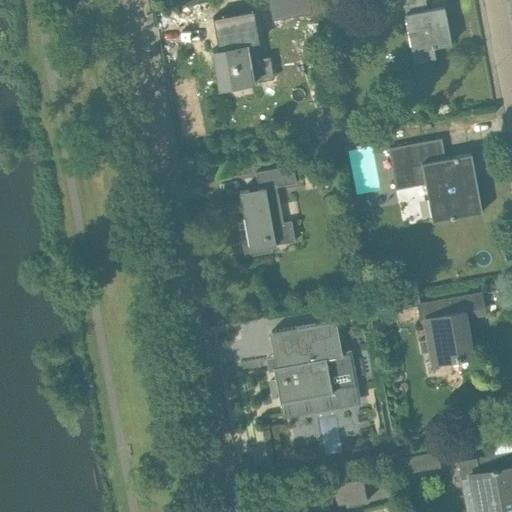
[(308,0),(267,0),(271,20),(311,13),(308,0)]
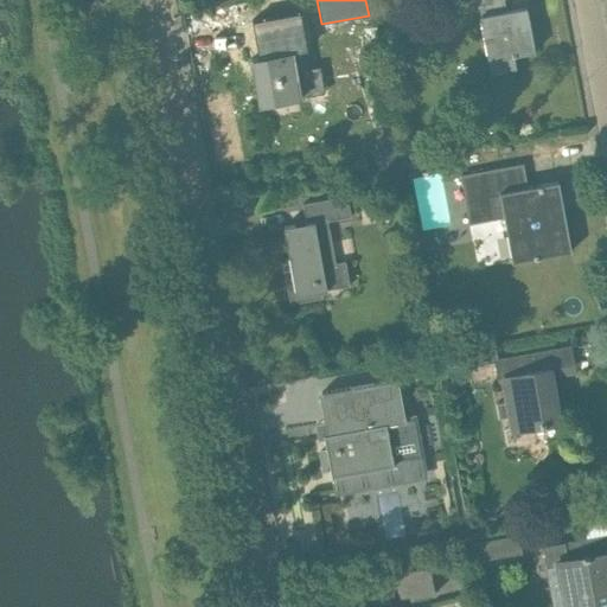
[(496,31),(499,50),(503,49),(506,68),(518,65),(518,66),(531,64),(530,57),(544,55),(538,25),(530,26),(530,25),(528,25),(526,19),(528,18),(525,4),(523,0),(448,0),(451,10),(455,8),(458,23),(460,33),(459,33),(460,38),(462,38),(462,37),(472,34),(473,39),(474,38),(474,36),(478,34),(479,38),(480,37),(480,33),(496,31)]
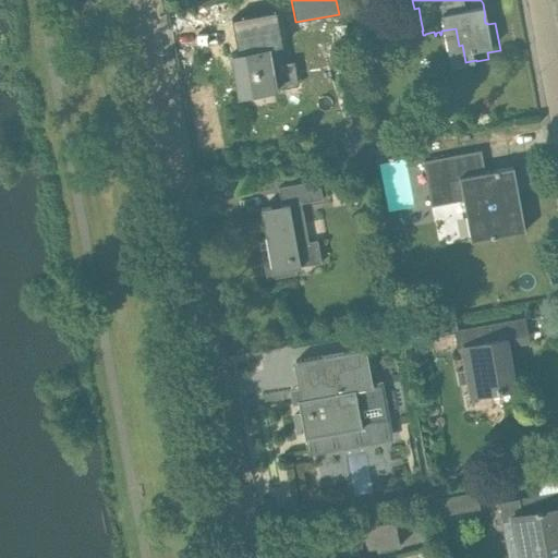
[(238,53),(231,55),(239,97),(240,96),(239,93),(274,86),(275,91),(299,86),(294,61),(287,62),(286,63),(286,61),(276,11),(231,19),(238,53)]
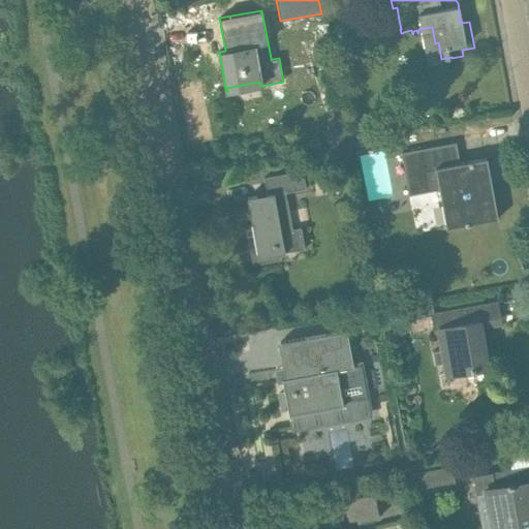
[(344,131),(328,133),(330,148),(346,146),(344,131)]
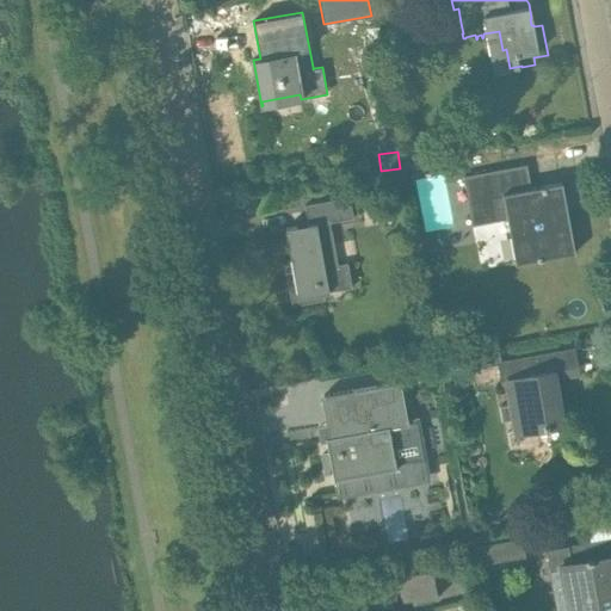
[(525,165),(463,177),(473,224),(506,217),(516,264),(551,258),(575,253),(562,183),(538,187),(530,189),(525,165)]
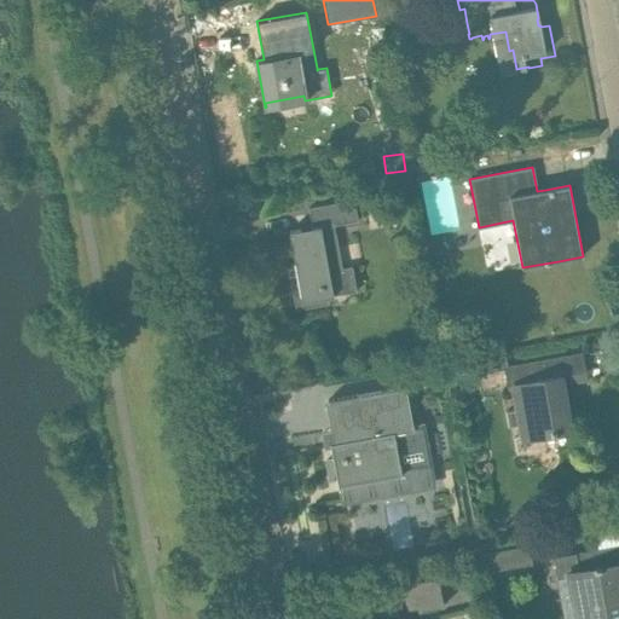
[(400,173),(389,180),(400,194),(410,186),(400,173)]
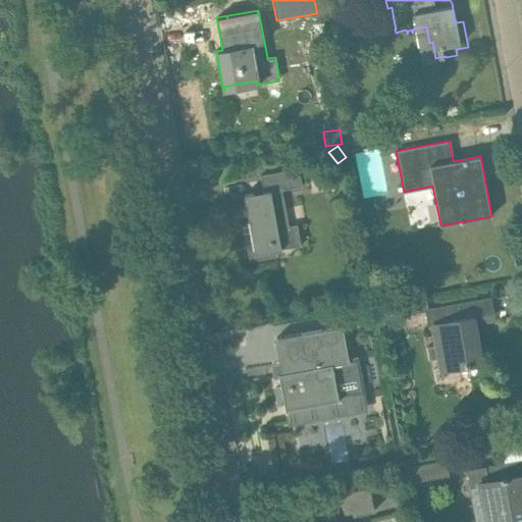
[(301,186),(298,169),(260,175),(263,192),(244,195),(250,233),(246,235),(251,259),(264,257),(263,252),(301,246),(297,225),(286,227),(279,190),(301,186)]
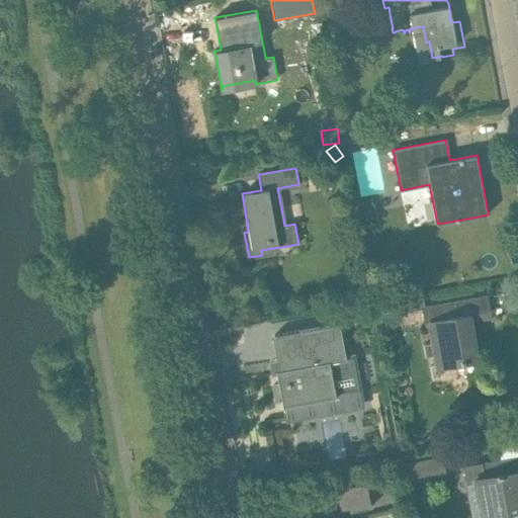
[(490,316),(487,296),(421,309),(424,328),(428,327),(431,344),(424,345),(426,357),(434,355),(436,367),(476,359),(468,320),(490,316)]
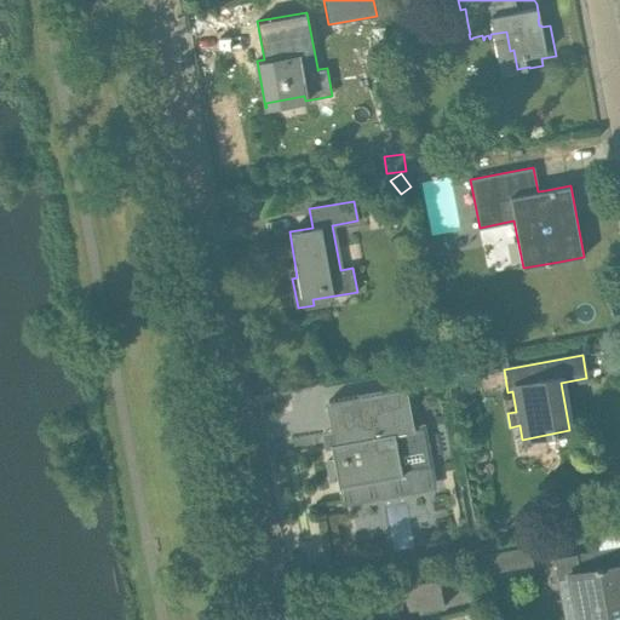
[(459,359),(445,361),(447,374),(461,372),(459,359)]
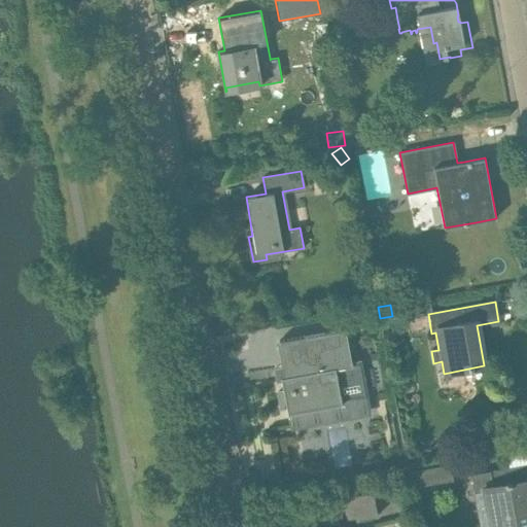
[(283,389),(278,390),(281,409),(286,408),(289,427),(341,417),(339,402),(366,397),(360,363),(351,364),(344,329),(324,334),(304,337),(309,361),(282,366),(284,376),(280,377),(283,389)]
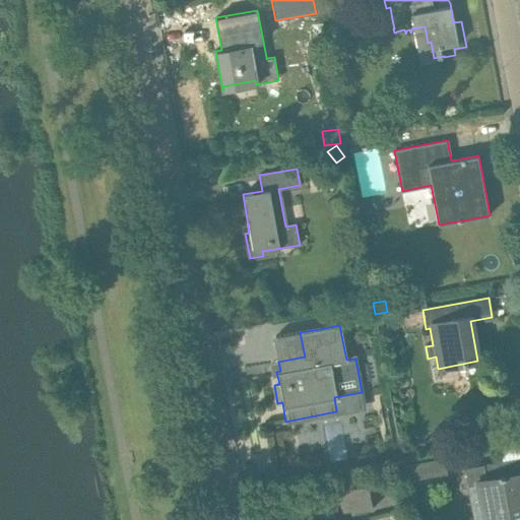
[(362,458),(363,465),(376,462),(375,456),(362,458)]
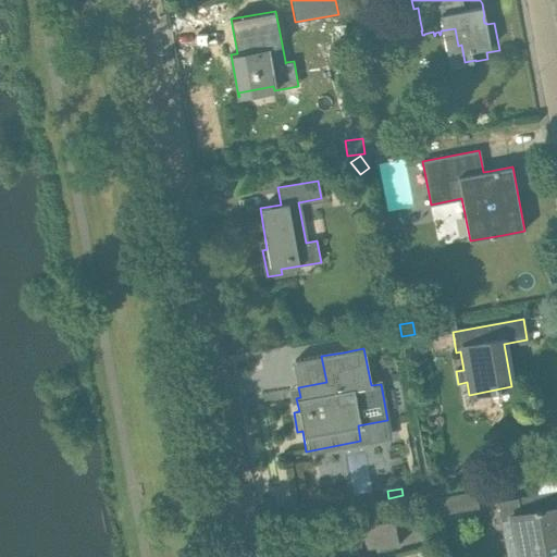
[(556,507),(556,490),(497,500),(500,518),(509,517),(516,556),(533,553),(533,556),(553,556),(556,556),(556,532),(552,533),(549,518),(553,517),(552,509),(556,507)]
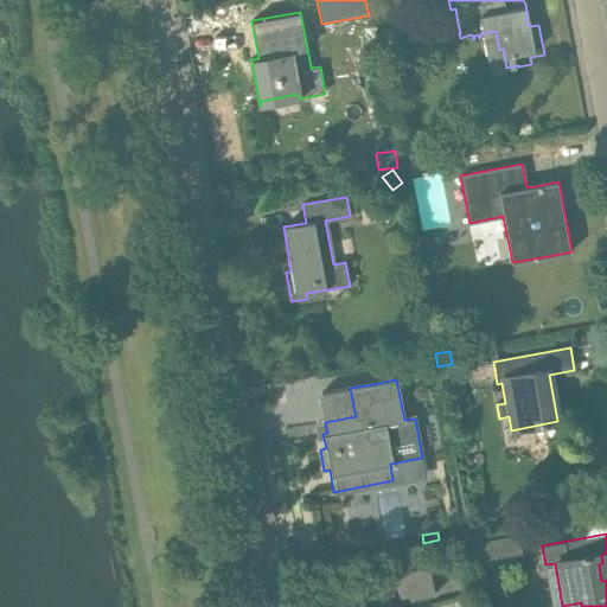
[(518,535),(484,541),(487,560),(522,553),(518,535)]
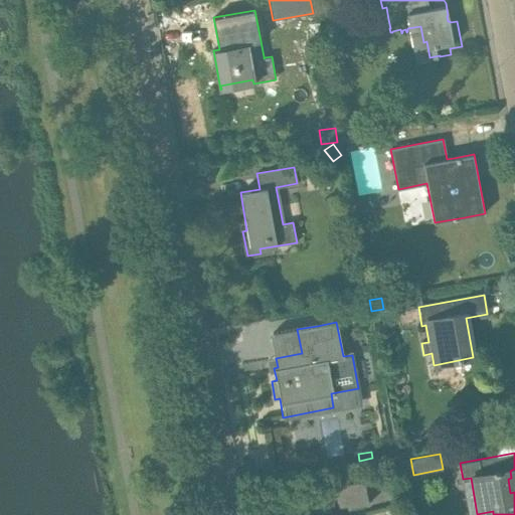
[(301,465),(302,471),(315,468),(314,462),(301,465)]
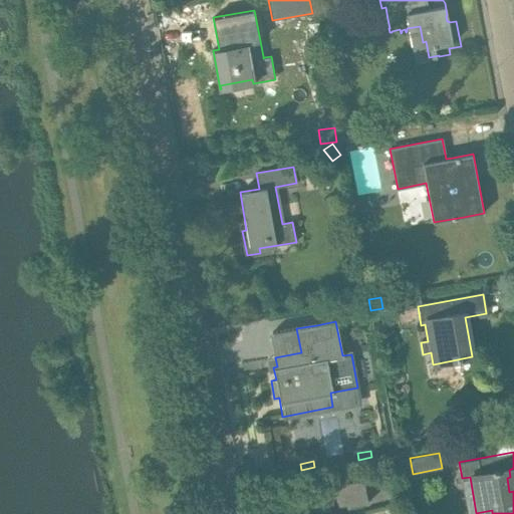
[(362,480),(336,485),(340,509),(349,507),(366,504),(362,480)]
